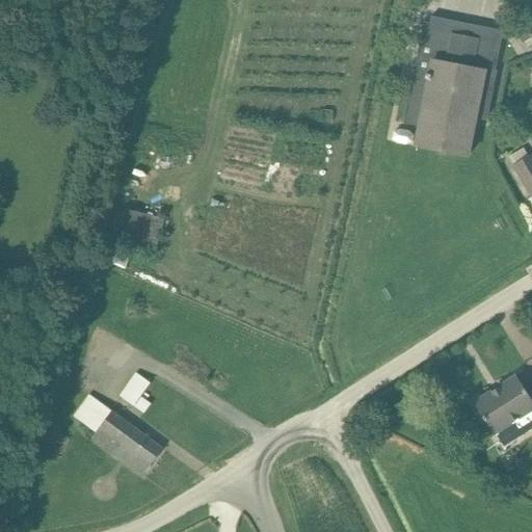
[(425,22),(404,124),(420,127),(417,147),(468,157),(476,117),(487,120),(498,72),(496,71),(504,31),(431,17),(430,23),(425,22)]
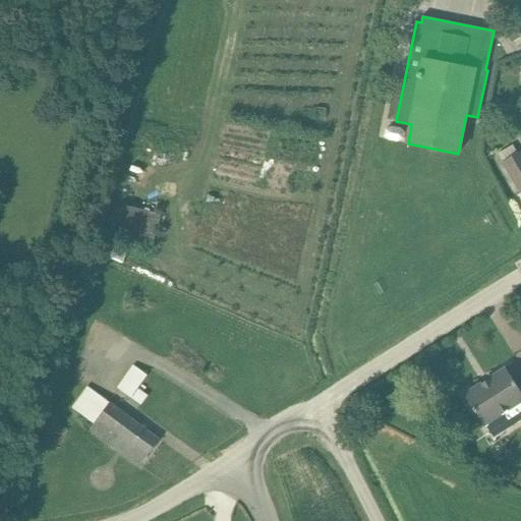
[(512,43),(520,37),(520,35),(516,26),(506,33),(512,43)]
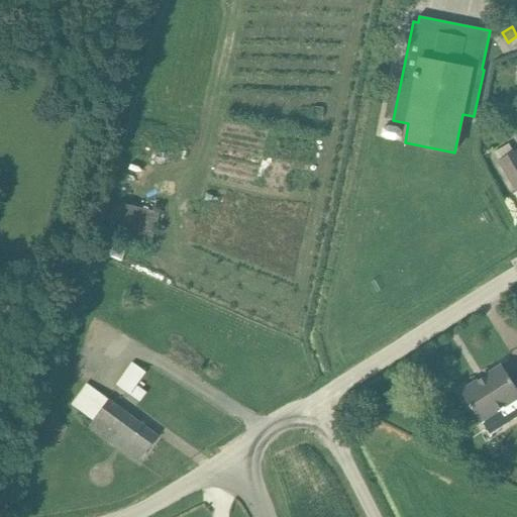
[(516,151),(499,161),(516,191),(516,151)]
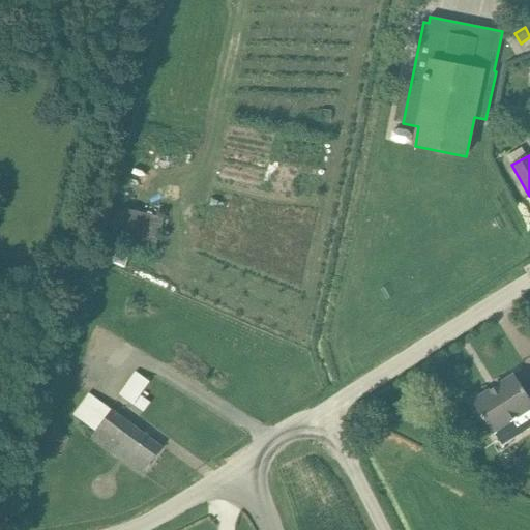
[(155,253),(163,218),(112,207),(104,241),(155,253)]
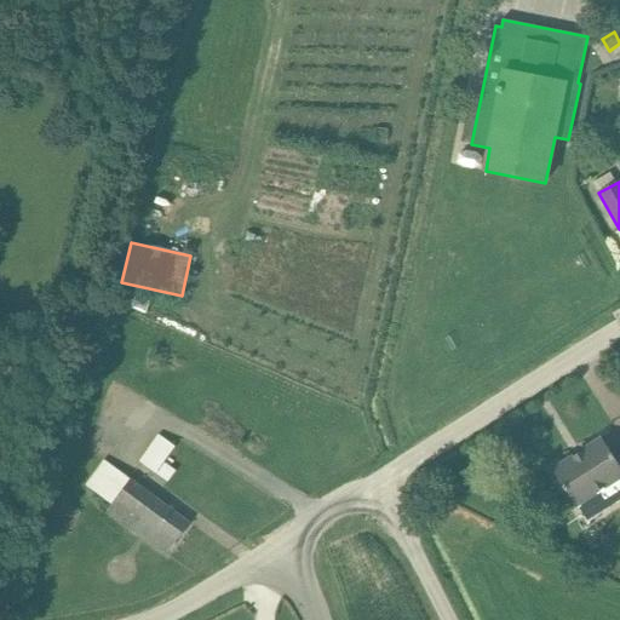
[(158,435),(139,461),(156,472),(173,447),(158,435)]
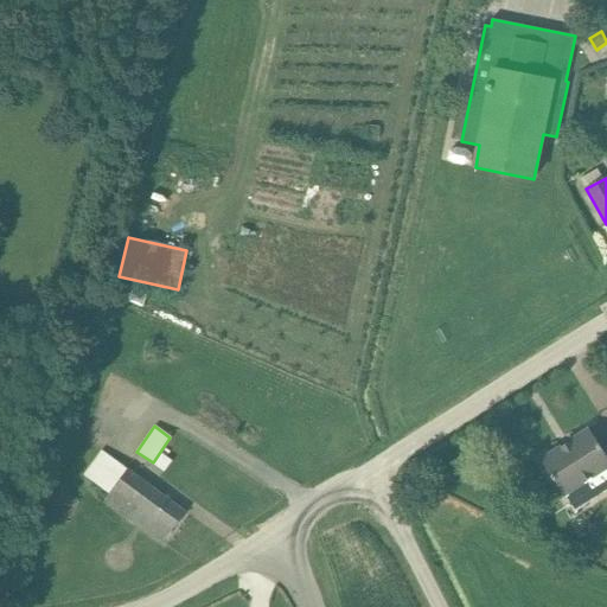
[(606,443),(601,448),(599,443),(589,429),(542,460),(564,496),(606,468),(606,471),(606,443)]
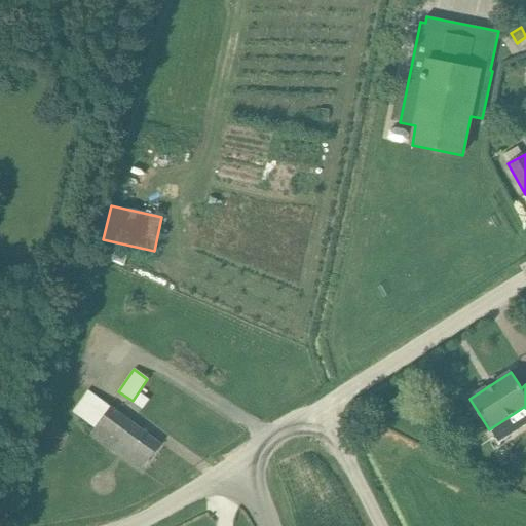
[(161,444),(145,431),(90,391),(75,412),(96,427),(91,433),(143,470),(161,444)]
